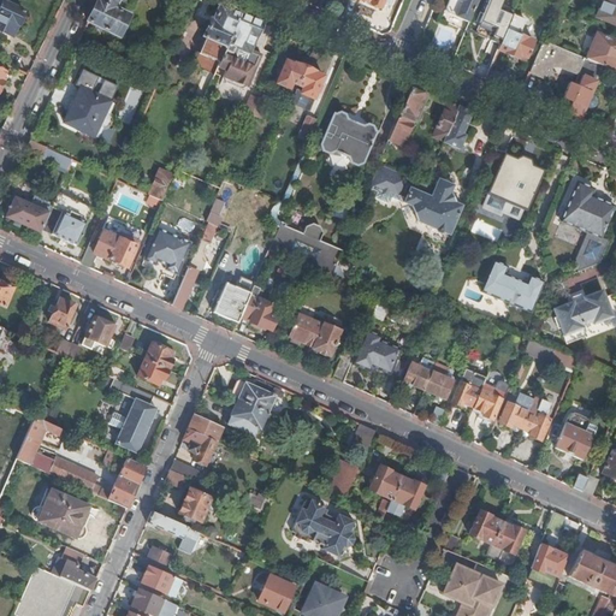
[(0,0),(0,30),(12,36),(17,25),(18,27),(24,12),(4,3),(4,0),(0,0)]
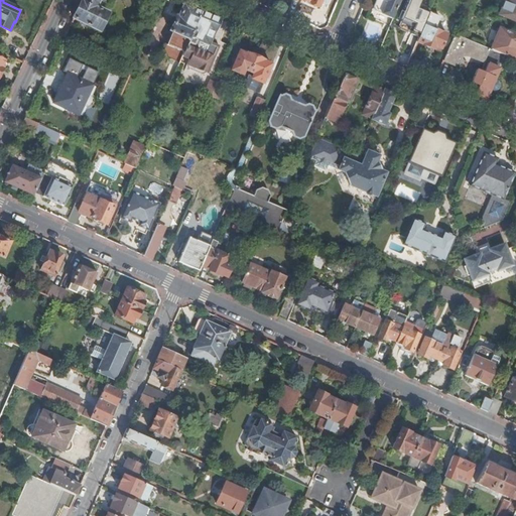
[(106,0),(105,0),(83,0),(74,18),(100,30),(108,13),(101,9),(106,0)]
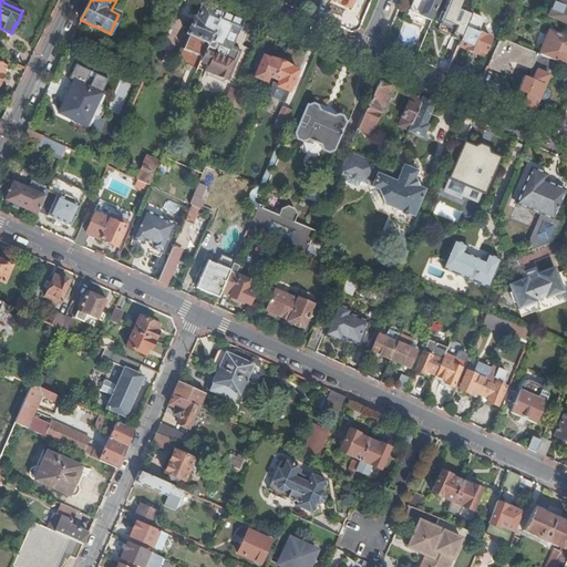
[(440,0),(413,0),(411,8),(412,12),(432,20),(440,0)]
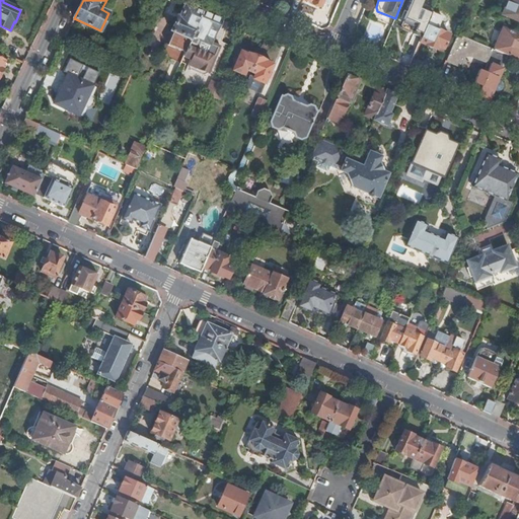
[(518,0),(508,0),(503,13),(518,20),(518,0)]
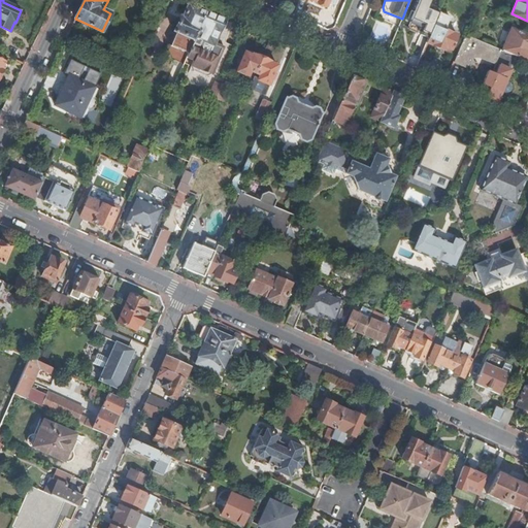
[(206,12),(189,5),(184,19),(182,18),(175,31),(177,32),(171,46),(179,50),(177,53),(188,57),(206,12)]
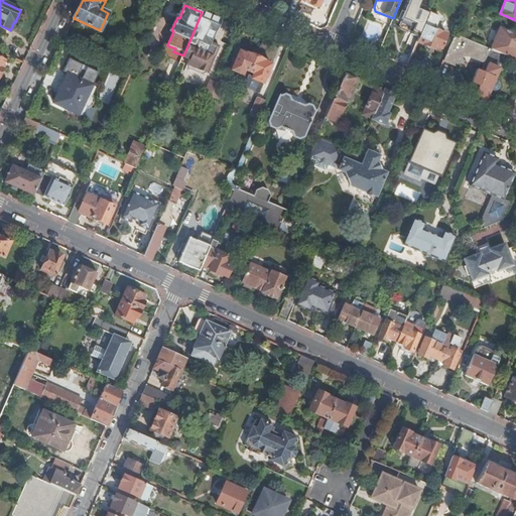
[(220,19),(202,12),(183,55),(189,58),(187,63),(189,69),(202,75),(208,72),(219,46),(216,44),(214,40),(211,41),(210,40),(214,30),(215,31),(220,19)]
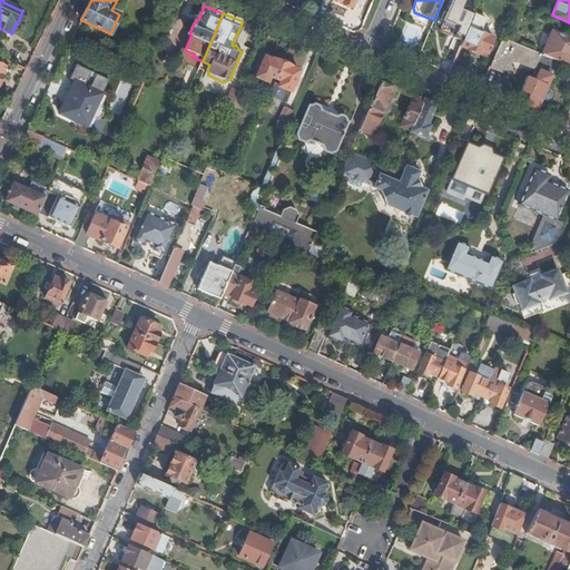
[(482,17),(474,15),(461,47),(480,55),(482,51),(488,53),(494,38),(477,30),(482,17)]
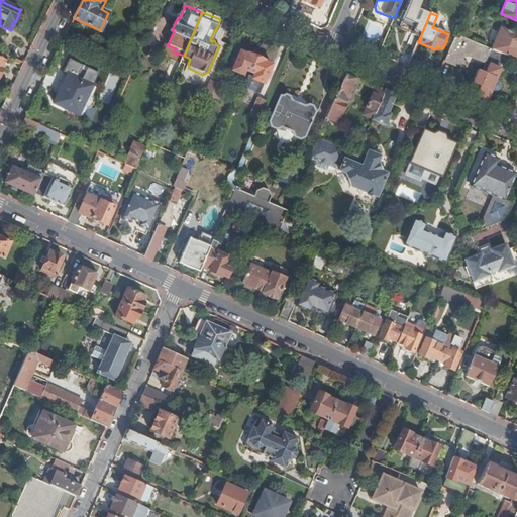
[(402,59),(407,29),(386,26),(381,56),(402,59)]
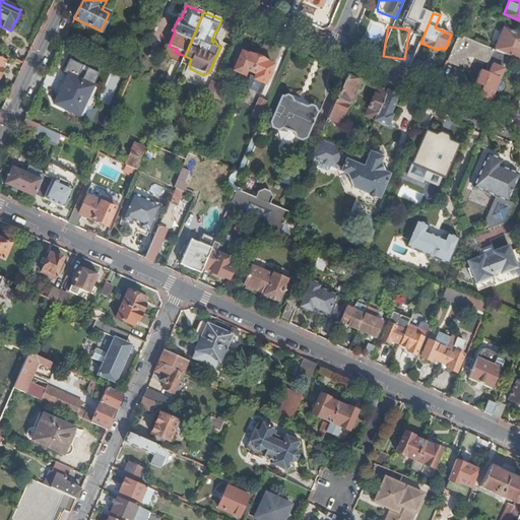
[(509,55),(519,60),(519,58),(519,34),(516,33),(505,27),(496,50),(509,55)]
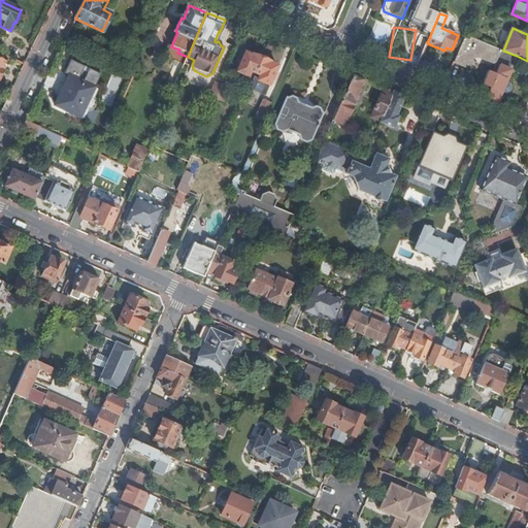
[(502,50),(465,34),(454,62),(466,67),(474,53),(496,62),(502,50)]
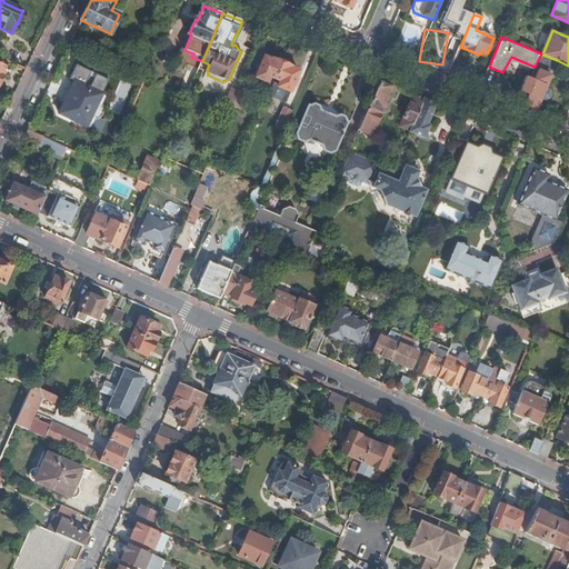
[(68,48),(86,57),(91,45),(80,39),(78,42),(72,40),(68,48)]
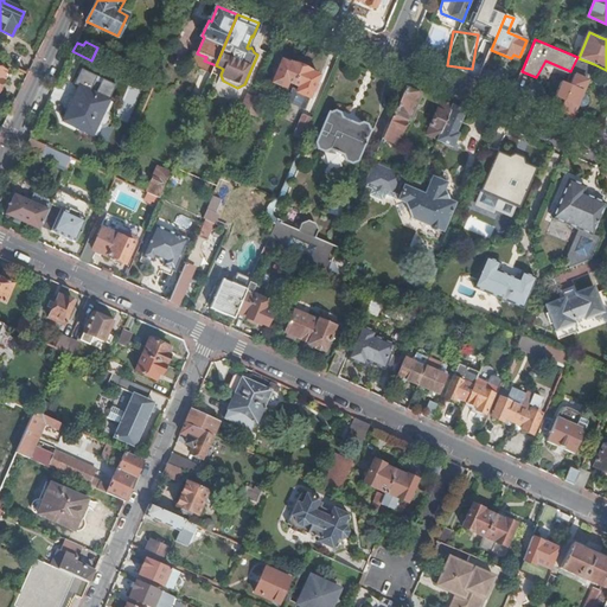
[(558,112),(572,116),(577,104),(582,93),(594,64),(579,58),(577,57),(570,71),(567,80),(566,84),(562,83),(561,82),(554,97),(560,100),(557,103),(561,104),(558,112)]
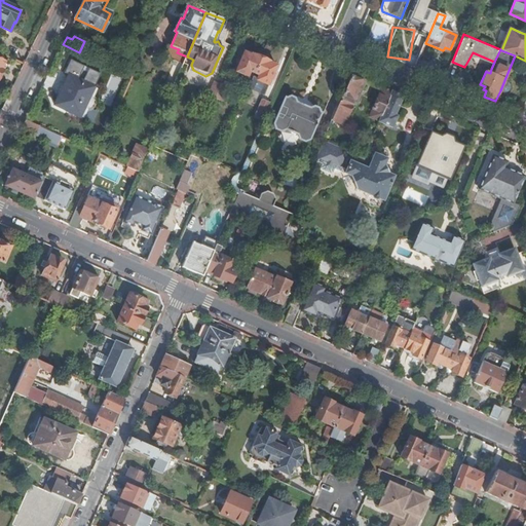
[(255,73),(261,58),(252,54),(251,55),(245,52),(236,72),(237,72),(235,77),(245,81),(247,76),(248,76),(250,71),(255,73)]
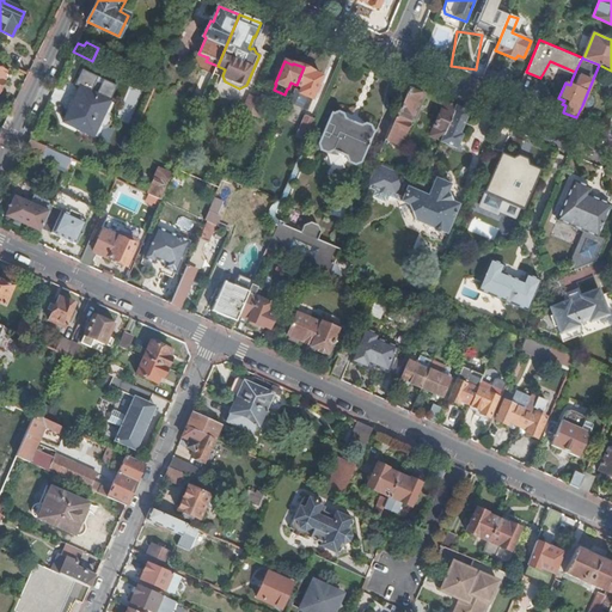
[(313,72),(304,67),(297,85),(301,87),(299,93),(312,99),(322,77),(313,73),(313,72)]
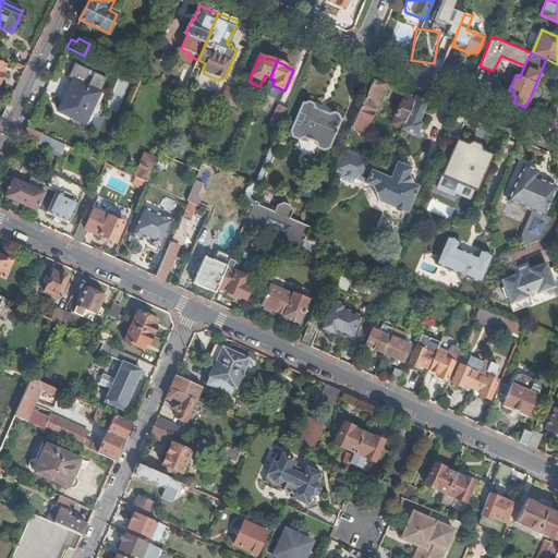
[(387,84),(373,79),(353,126),(361,130),(363,131),(367,123),(368,123),(371,120),(372,118),(374,112),(375,112),(376,109),(378,108),(379,107),(380,105),(380,104),(379,100),(383,94),(385,93),(386,92),(387,89),(387,87),(386,86),(387,84)]
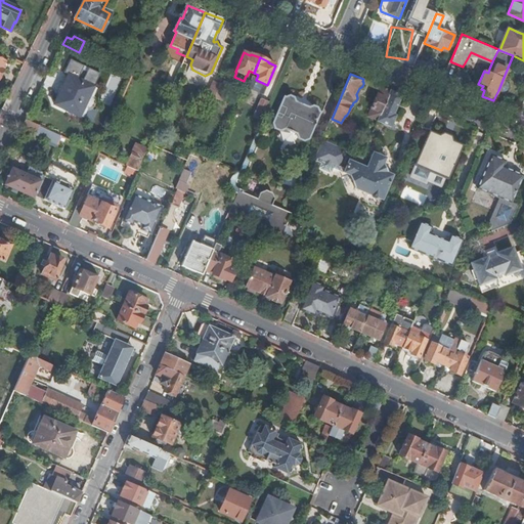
[(94,87),(69,75),(54,104),(80,117),(84,107),(86,108),(88,108),(91,106),(93,105),(93,102),(93,100),(92,98),(89,96),(94,87)]
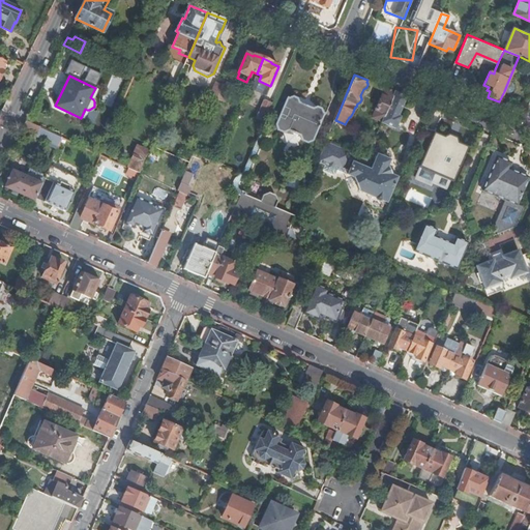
[(508,81),(504,91),(508,93),(512,92),(514,87),(512,83),(508,81)]
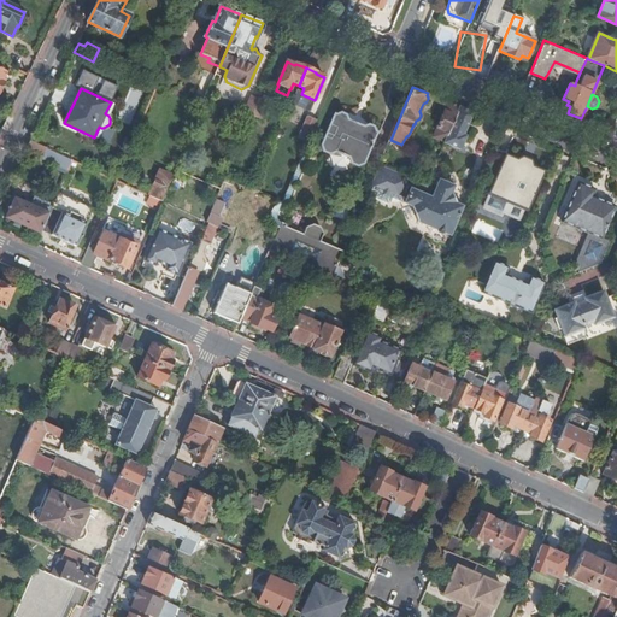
[(256,107),(259,99),(252,95),(248,104),(256,107)]
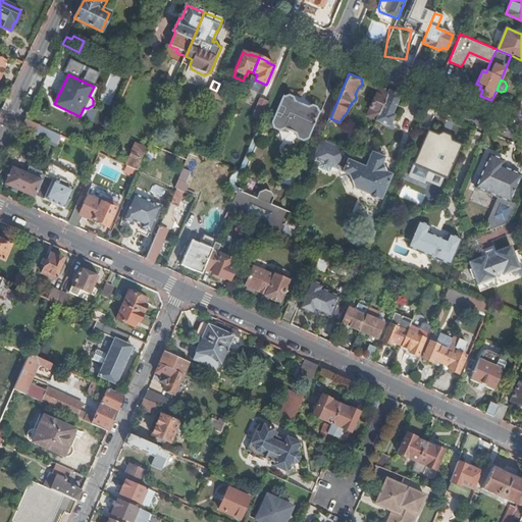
[(227,87),(220,83),(219,84),(216,91),(213,97),(213,98),(221,101),(227,87)]
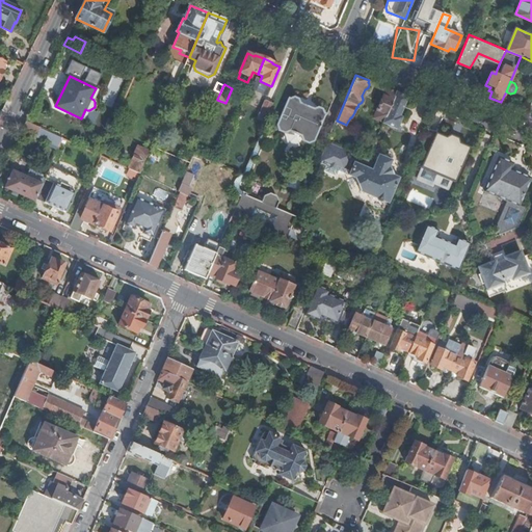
[(397,91),(388,88),(378,110),(378,111),(375,118),(384,123),(397,91)]
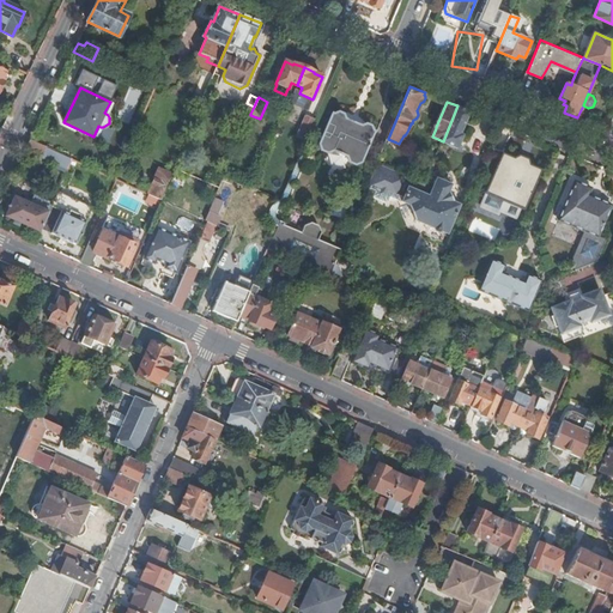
[(250,114),(254,107),(247,103),(243,111),(250,114)]
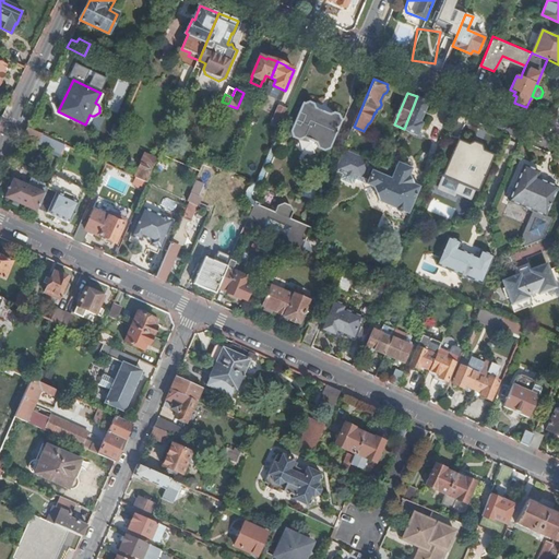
[(417,96),(404,129),(403,130),(418,135),(424,123),(420,122),(429,102),(417,96)]
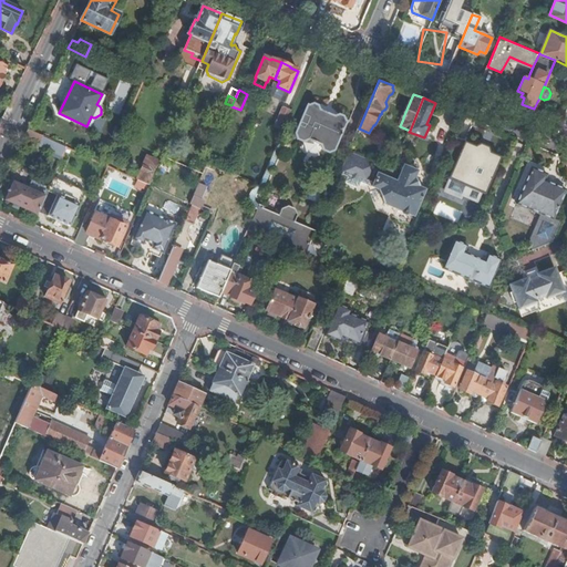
[(349,152),(354,137),(342,132),(343,129),(347,122),(346,122),(343,117),(339,115),(334,116),(333,116),(332,117),(320,112),(320,111),(319,111),(318,106),(313,104),(309,106),(307,105),(295,135),(297,141),(302,143),(309,141),(321,145),(323,152),(328,153),(333,151),(347,156),(349,152)]
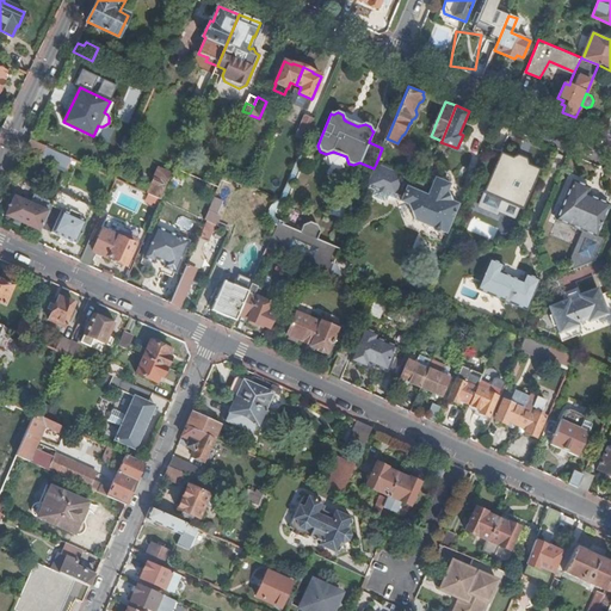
[(307,136),(314,118),(304,115),(297,133),(307,136)]
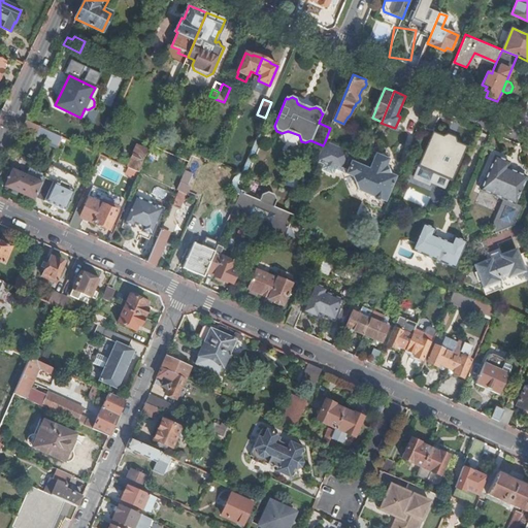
[(331,120),(337,102),(331,99),(324,118),(331,120)]
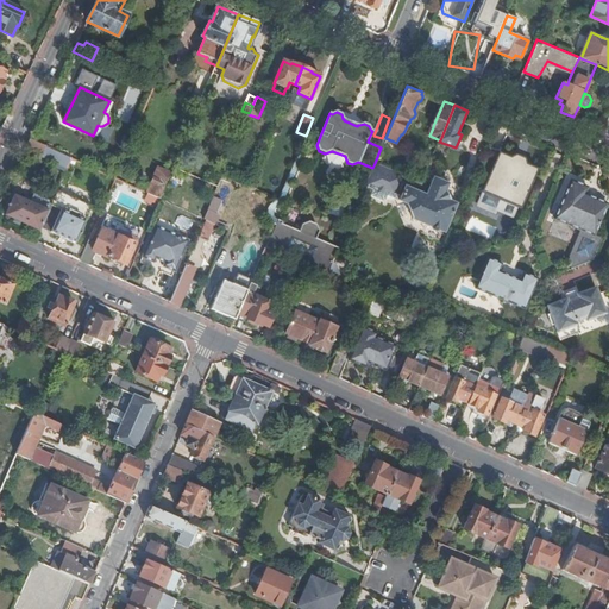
[(299,154),(278,200),(276,200),(272,202),(270,205),(269,207),(268,212),(268,214),(269,218),(271,221),(272,223),(276,225),(277,225),(280,220),(277,219),(275,217),(275,214),(274,212),(276,208),(283,202),(303,155),(299,154)]
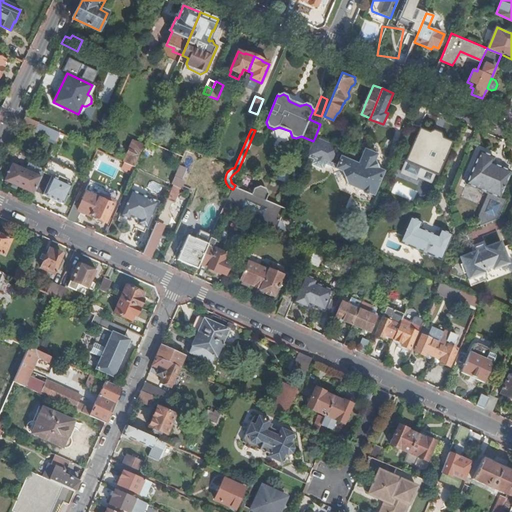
[(427,132),(419,129),(406,161),(438,174),(452,142),(444,139),(442,142),(426,135),(427,132)]
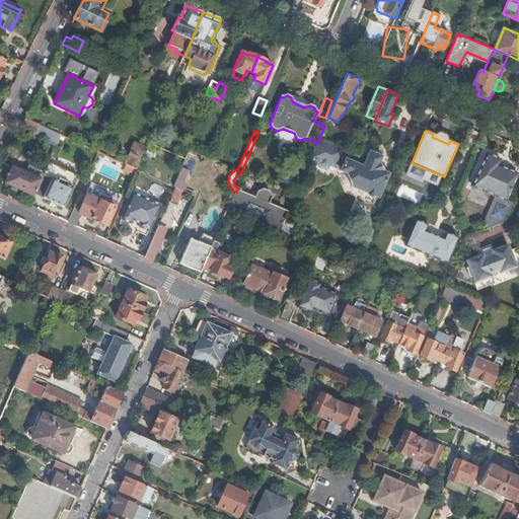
[(317,143),(311,159),(318,162),(316,167),(328,172),(330,167),(347,174),(350,179),(360,155),(319,139),(317,143)]
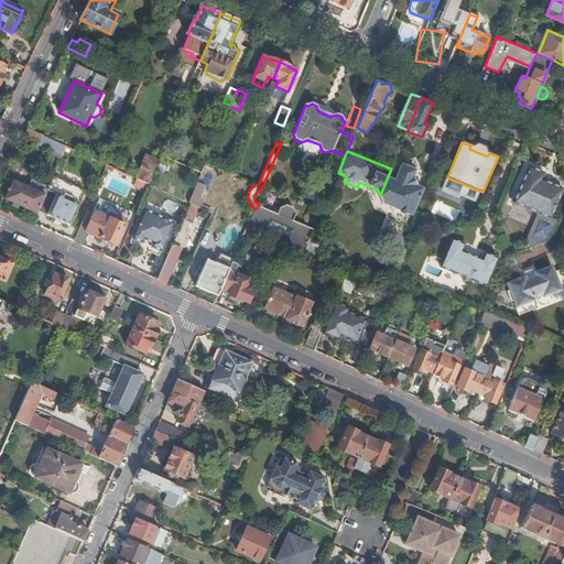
[(148,184),(158,161),(148,155),(138,179),(148,184)]
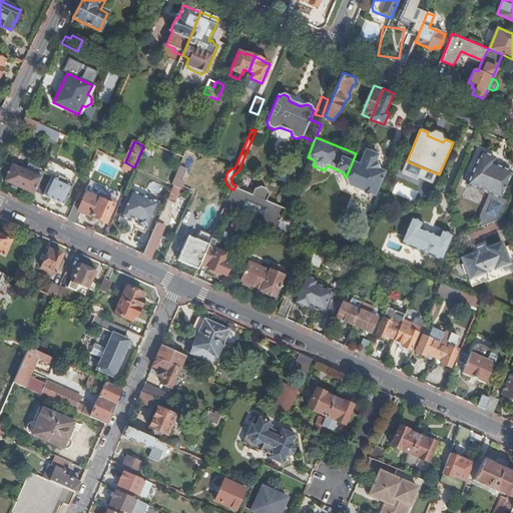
[(356,153),(346,177),(349,184),(365,191),(366,194),(368,195),(371,194),(376,196),(387,171),(381,169),(377,160),(379,155),(377,154),(375,150),(373,148),(369,150),(366,149),(363,156),(356,153)]
